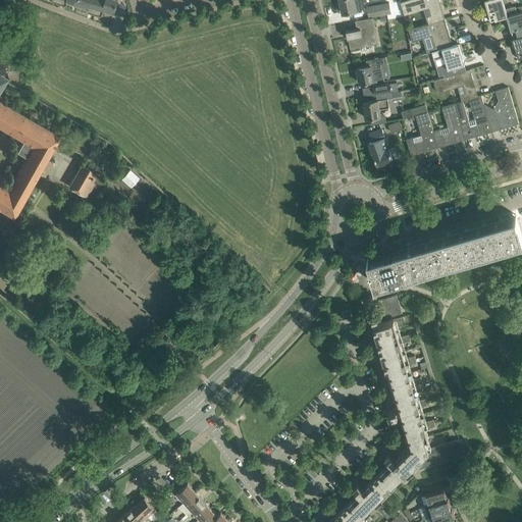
[(79,0),(77,5),(88,9),(87,10),(87,11),(88,12),(94,14),(98,0),(79,0)]
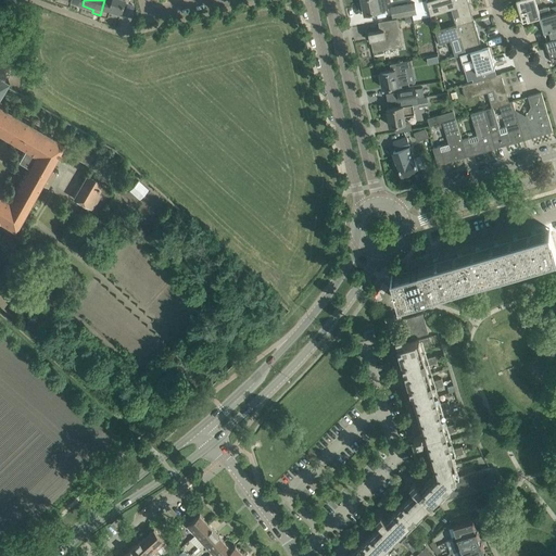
[(104,0),(100,15),(106,16),(108,16),(110,12),(121,15),(125,2),(127,3),(128,3),(128,2),(128,0),(104,0)]
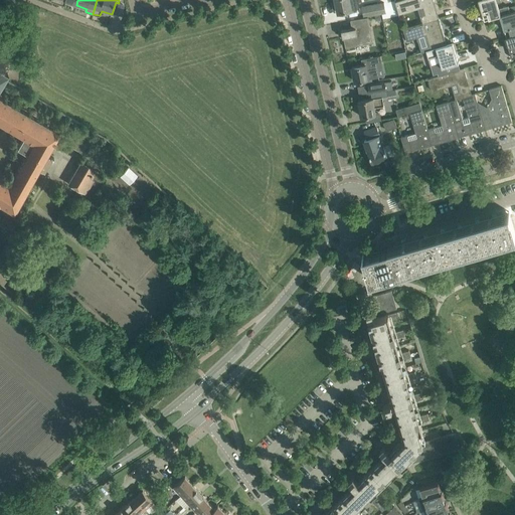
[(335,0),(338,13),(341,12),(348,11),(352,10),(361,8),(360,0),(361,0),(360,0),(335,0)]
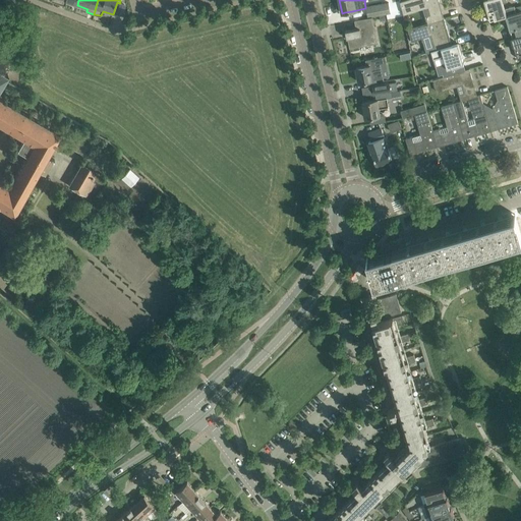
[(405,0),(400,2),(403,14),(423,8),(427,22),(444,17),(438,0),(405,0)]
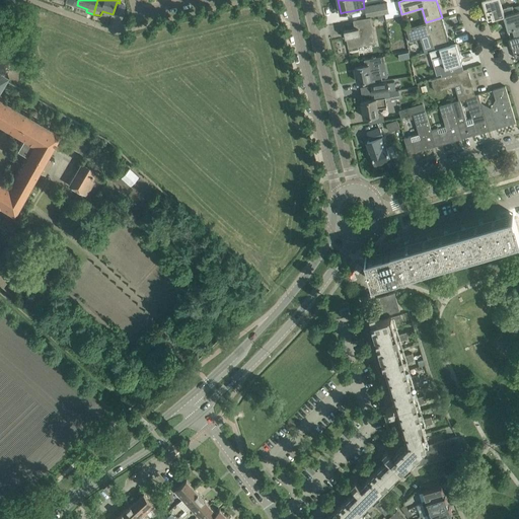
[(482,0),(486,14),(488,20),(504,16),(505,15),(514,12),(512,5),(502,8),(501,2),(505,2),(504,0),(482,0)]
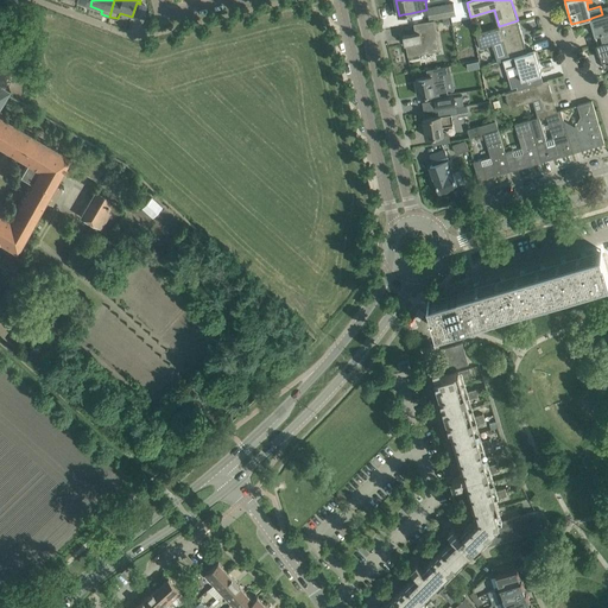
[(453,2),(428,7),(430,20),(451,16),(451,17),(456,16),(453,2)]
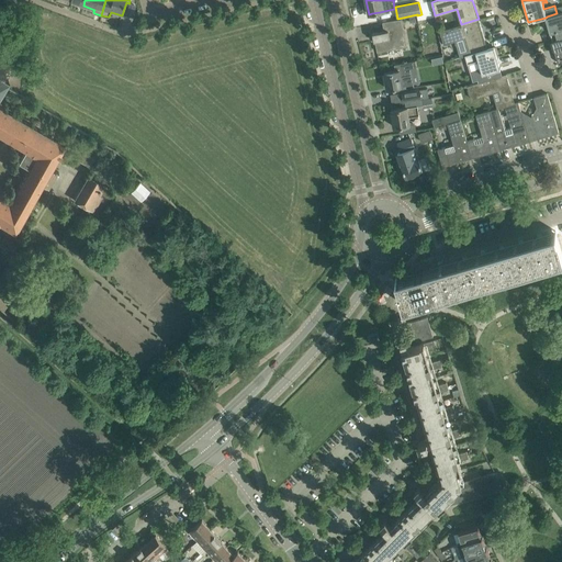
[(561,11),(557,13),(547,17),(546,18),(552,40),(561,36),(561,11)]
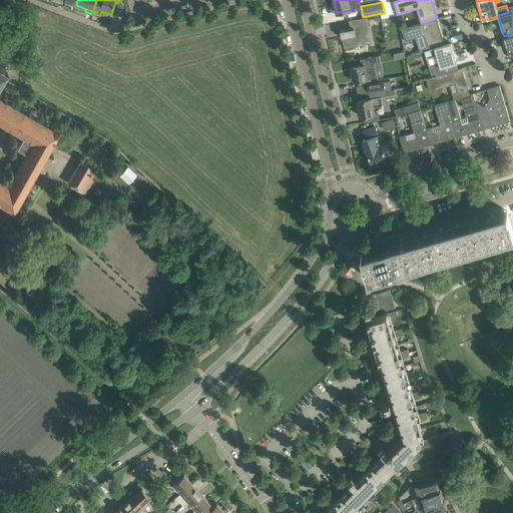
[(353,45),(353,44),(371,41),(371,42),(372,42),(367,16),(349,20),(350,21),(351,20),(352,27),(340,30),(342,37),(343,37),(345,47),(353,45)]
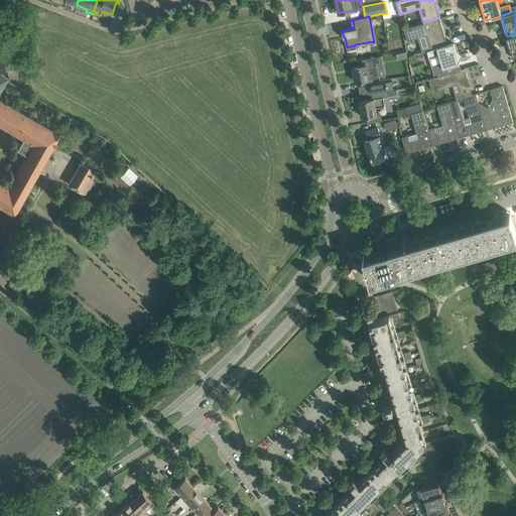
[(447,44),(439,17),(423,22),(403,28),(407,40),(426,34),(430,48),(447,44)]
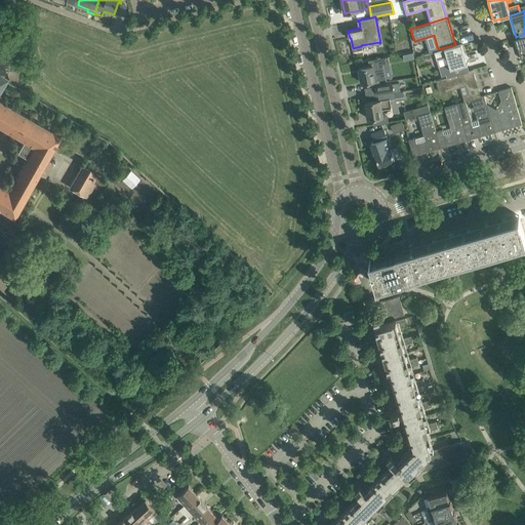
[(524,34),(516,37),(522,58),(524,57),(524,34)]
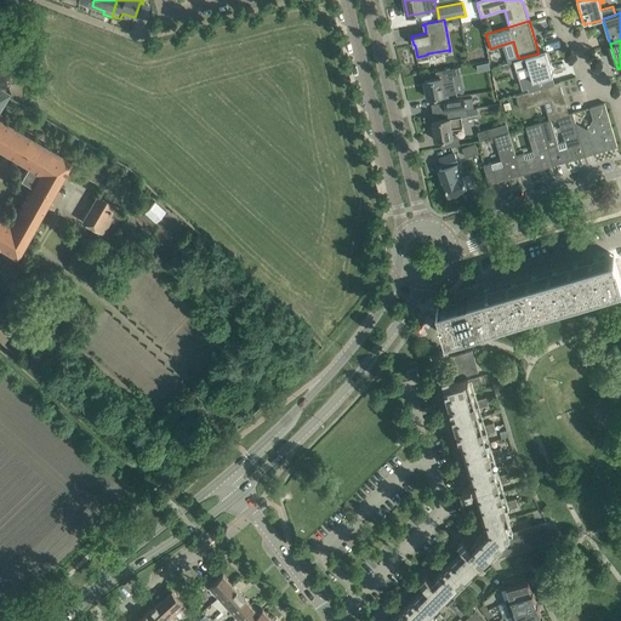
[(539,53),(518,58),(513,61),(517,70),(529,67),(531,75),(519,79),(523,90),(528,87),(529,91),(554,83),(552,75),(553,75),(553,74),(550,75),(548,72),(552,72),(552,70),(551,70),(546,51),(539,53)]
